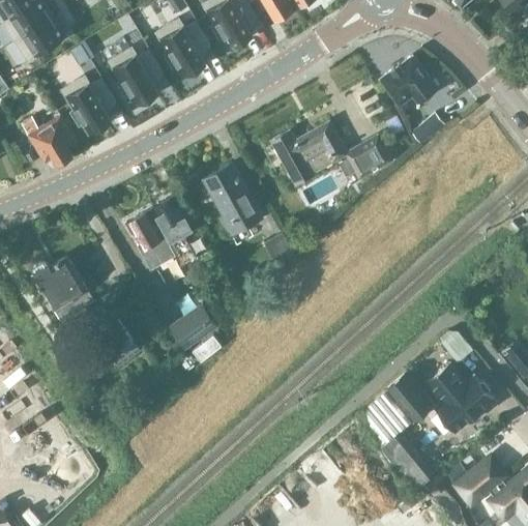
[(0,22),(1,24),(38,0),(0,0),(0,22)]
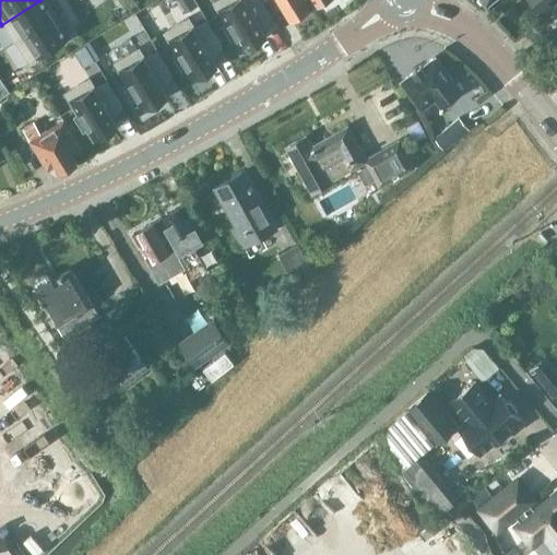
[(40,0),(1,25),(14,46),(54,20),(40,0)]
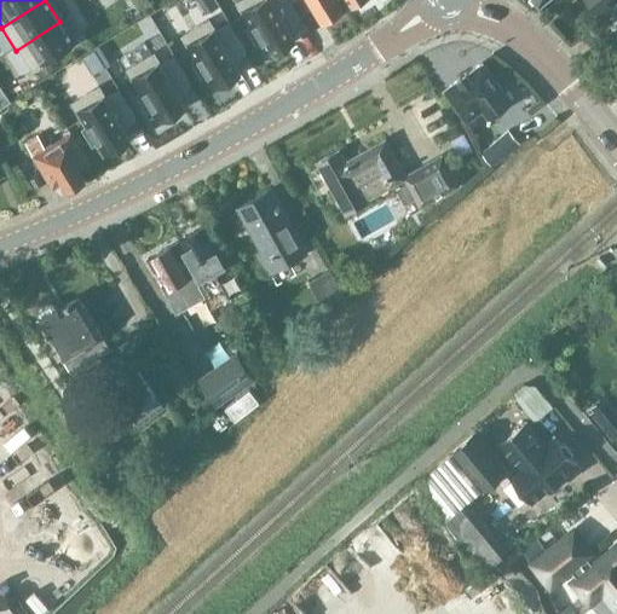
[(284,0),(247,0),(236,7),(249,30),(246,33),(255,50),(260,47),(266,58),(294,42),(286,28),(298,21),(284,0)]
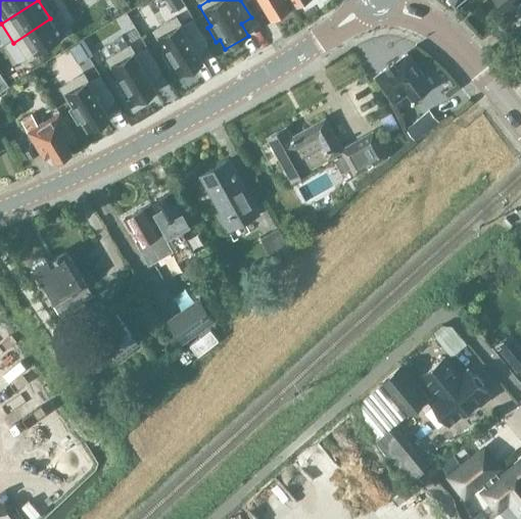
[(256,0),(270,21),(288,10),(282,0),(256,0)]
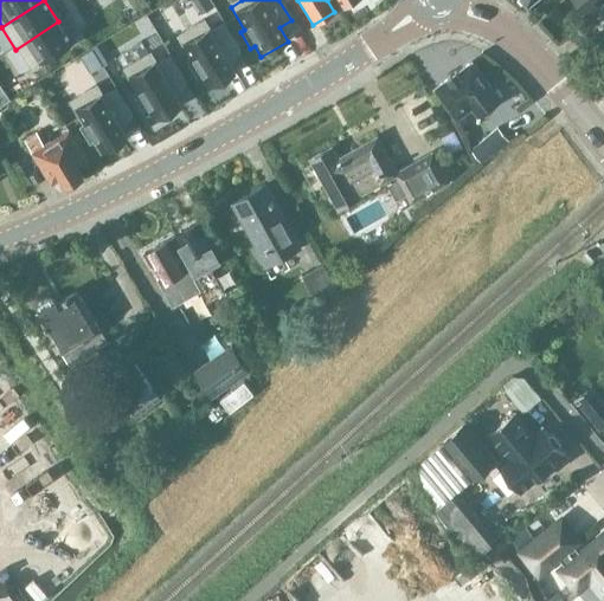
[(332,0),(339,11),(355,0),(332,0)]
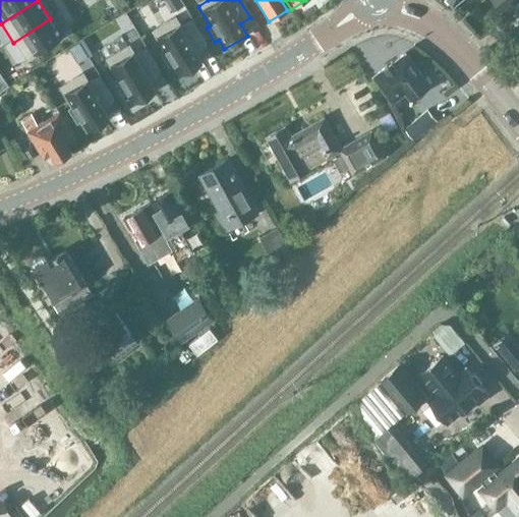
[(443,0),(451,9),(462,0),(443,0)]
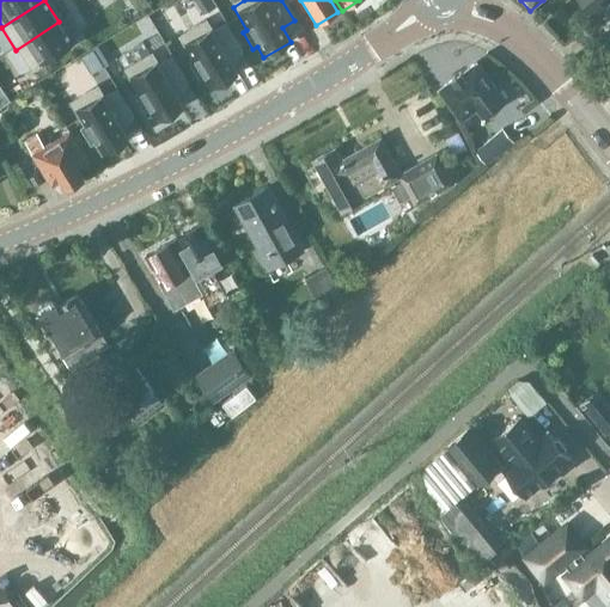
[(609,0),(579,0),(593,16),(609,1),(609,0)]
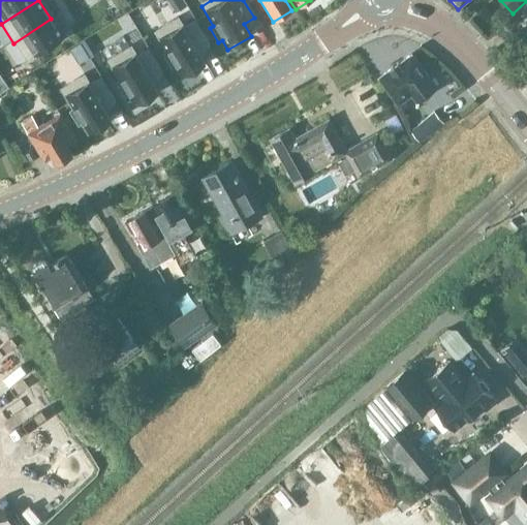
[(51,19),(13,43),(26,63),(64,38),(51,19)]
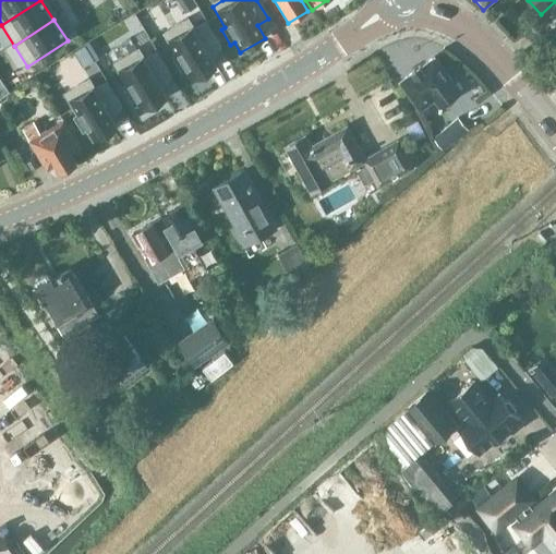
[(186,22),(162,36),(176,58),(172,60),(181,74),(184,72),(191,83),(215,68),(207,56),(219,48),(205,25),(193,32),(186,22)]
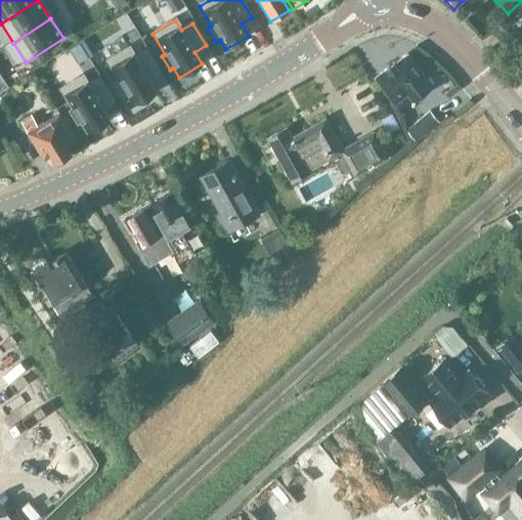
[(129,49),(106,62),(119,82),(115,85),(123,98),(127,96),(133,105),(156,92),(148,81),(159,74),(145,52),(135,58),(129,49)]
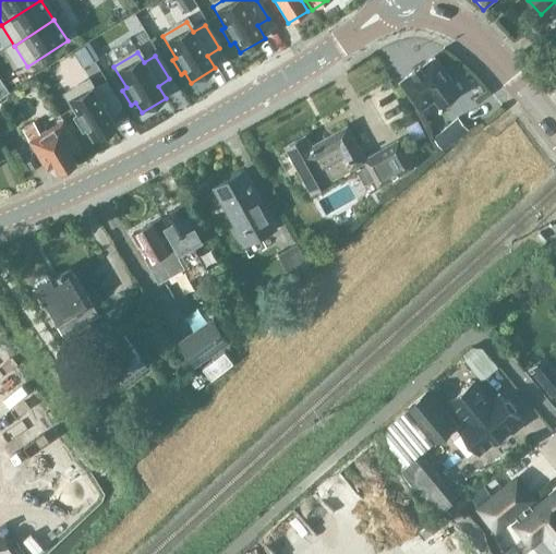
[(398,85),(418,113),(433,103),(438,111),(459,97),(434,60),(398,85)]
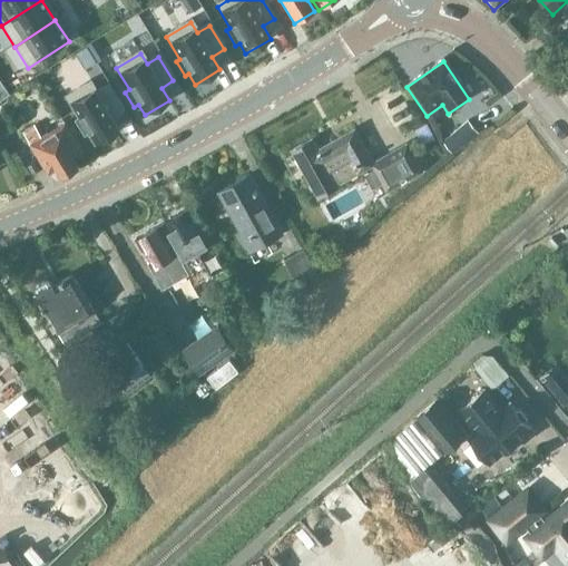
[(89,84),(65,99),(78,120),(75,123),(84,138),(87,136),(94,146),(118,132),(110,118),(123,111),(108,87),(96,95),(89,84)]
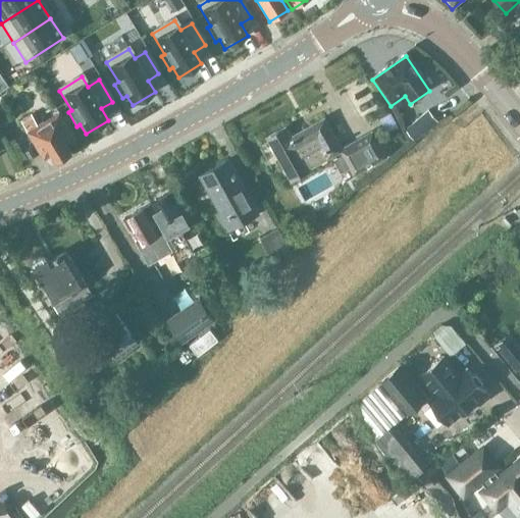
[(8,96),(0,100),(0,112),(5,121),(18,113),(8,96)]
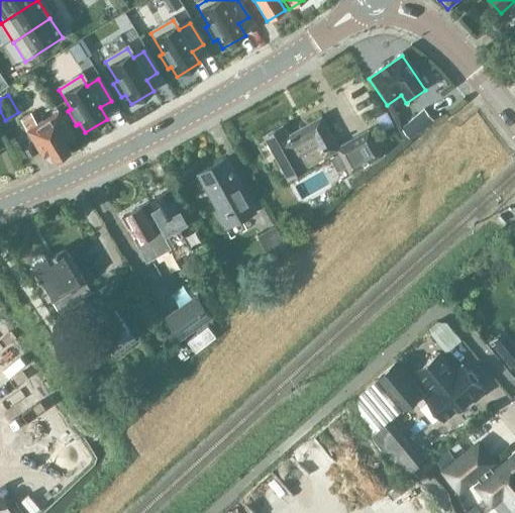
[(432,124),(423,113),(401,131),(410,142),(432,124)]
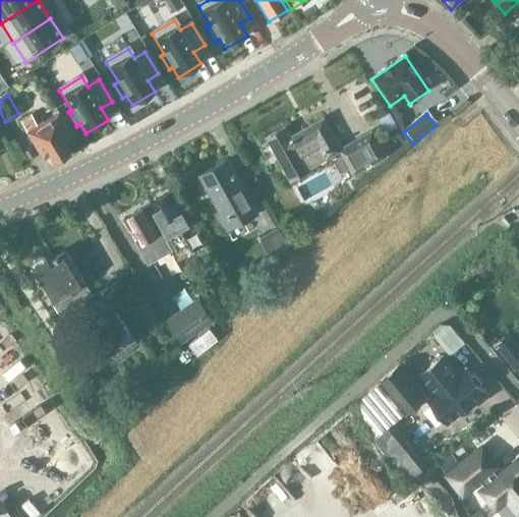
[(74,142),(57,115),(37,127),(31,117),(20,124),(26,134),(43,162),(51,157),(55,163),(70,154),(66,148),(74,142)]
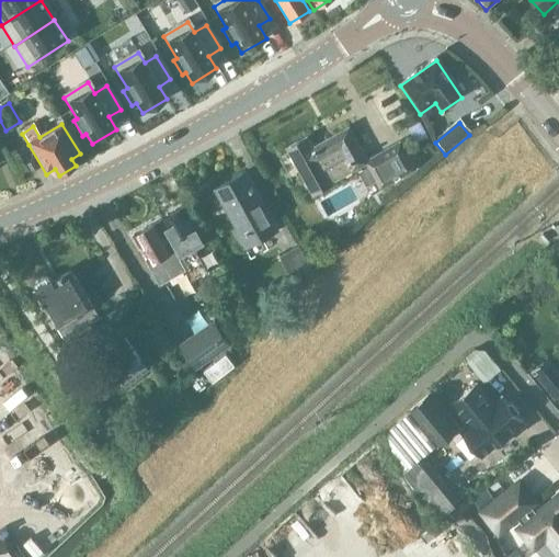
[(379,192),(399,181),(414,172),(399,146),(366,165),(348,132),(311,151),(306,140),(286,151),(311,197),(332,185),(332,184),(351,174),(352,174),(356,172),(366,190),(375,184),(379,192)]
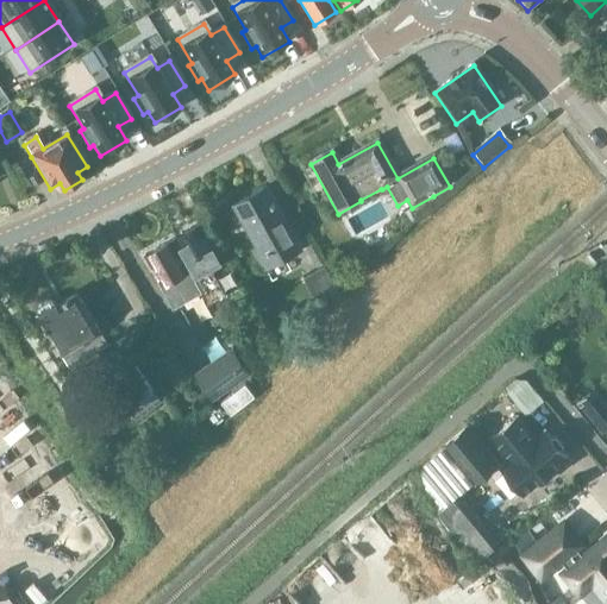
[(256,259),(263,272),(299,252),(266,190),(233,208),(260,257),(256,259)]
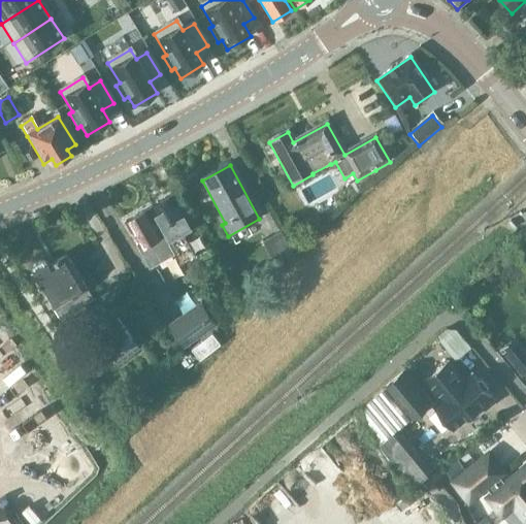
[(183,238),(191,233),(172,199),(152,210),(183,266),(194,259),(183,238)]
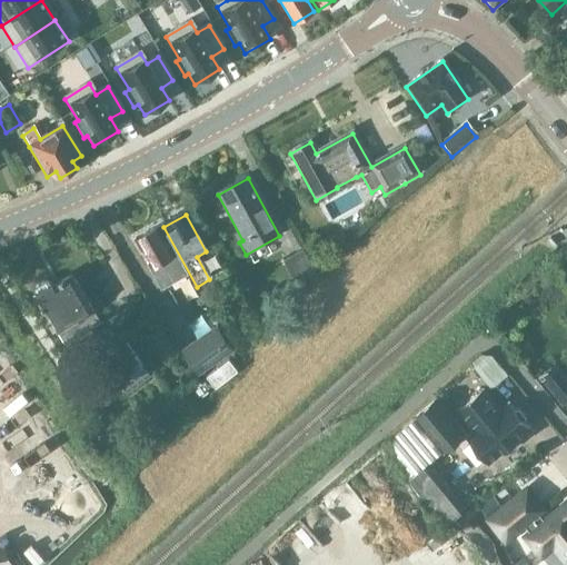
[(133,243),(150,270),(161,290),(187,276),(175,256),(158,228),(133,243)]
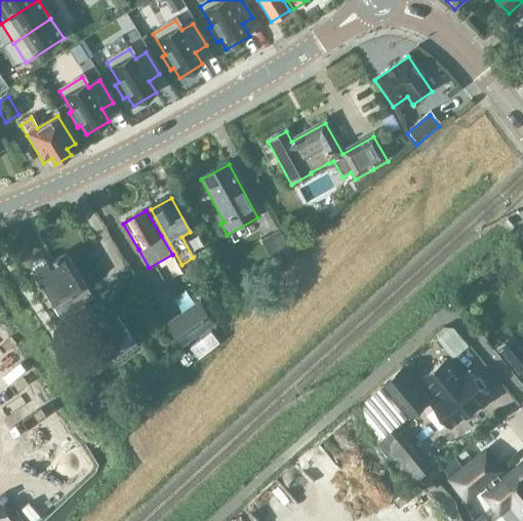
[(259,242),(272,265),(289,254),(278,233),(259,242)]
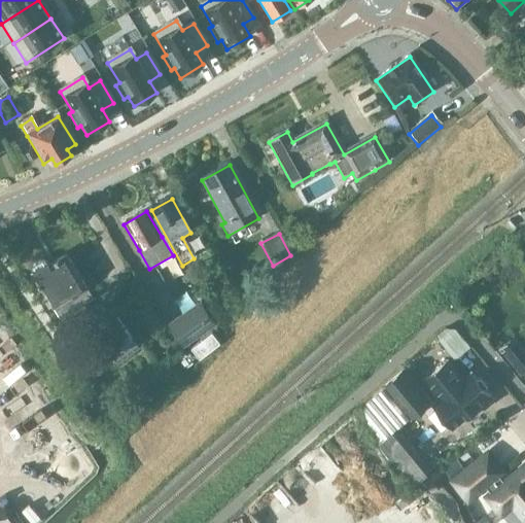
[(48,268),(46,265),(45,266),(44,265),(42,264),(41,264),(39,264),(38,265),(36,265),(35,266),(34,268),(33,269),(32,270),(32,272),(32,274),(31,274),(32,276),(31,277),(36,285),(37,284),(46,300),(43,301),(48,309),(51,308),(60,320),(82,307),(84,305),(78,294),(85,290),(65,257),(48,268)]
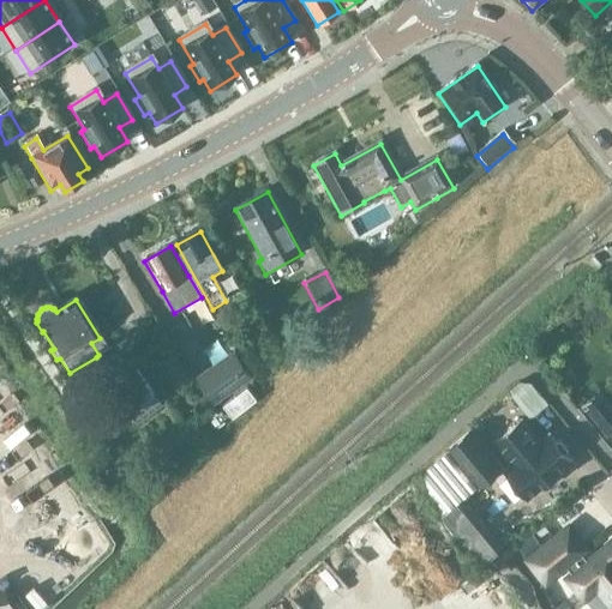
[(215,403),(250,379),(250,378),(234,355),(198,380),(215,403)]
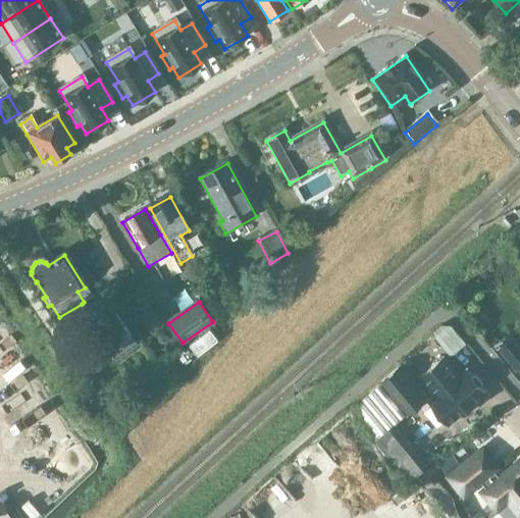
[(137,347),(115,317),(93,333),(115,363),(137,347)]
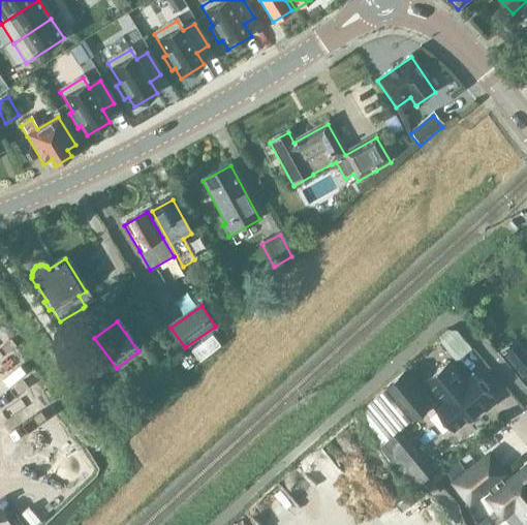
[(191,352),(199,363),(219,347),(211,337),(191,352)]
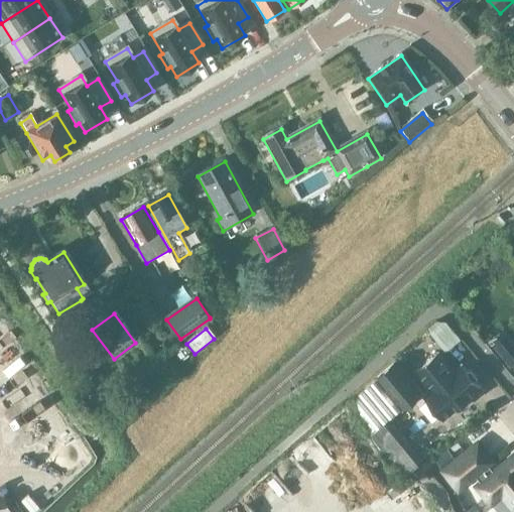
[(508,369),(513,365),(513,346),(503,332),(488,344),(508,369)]
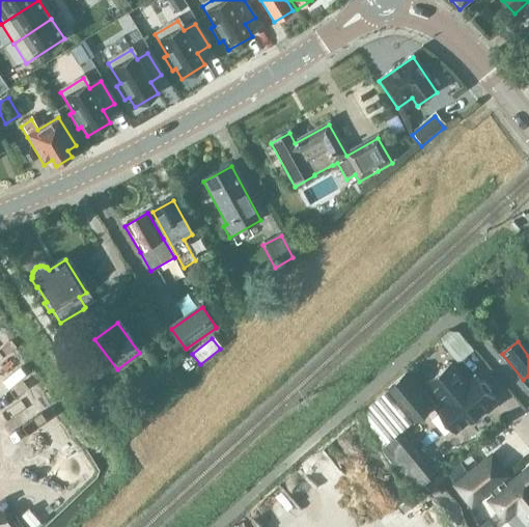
[(444,405),(436,412),(455,435),(494,403),(490,398),(491,392),(484,384),(477,384),(474,379),(466,385),(449,367),(427,386),(444,405)]
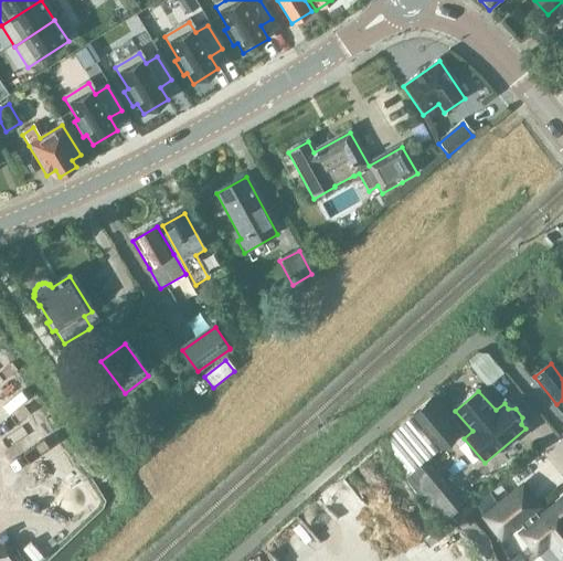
[(461,435),(432,400),(410,416),(441,453),(461,435)]
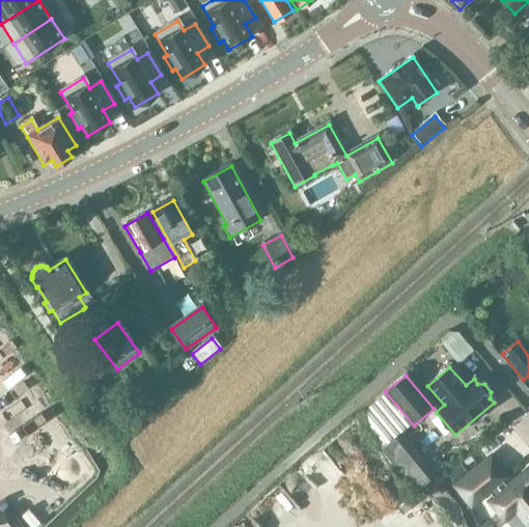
[(425,432),(416,438),(427,454),(437,447),(425,432)]
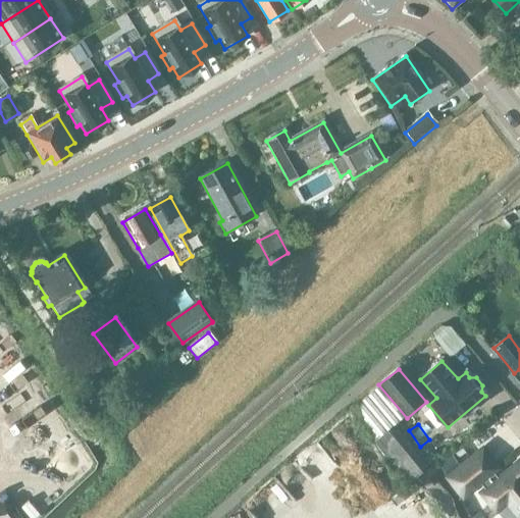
[(379,436),(373,442),(409,484),(426,470),(391,427),(379,436)]
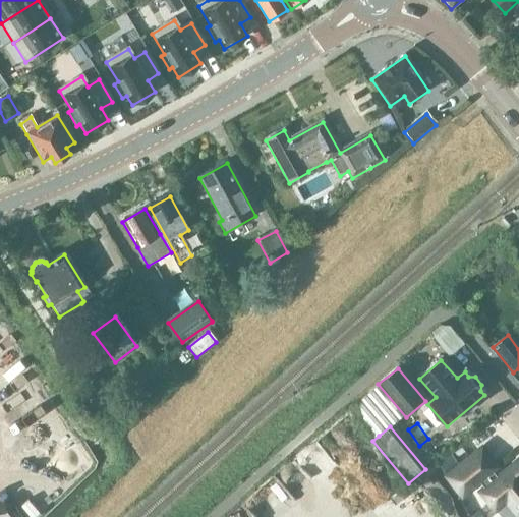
[(484,490),(479,494),(495,511),(506,502),(517,516),(518,516),(518,465),(517,465),(515,467),(514,465),(497,479),(492,473),(497,469),(481,450),(459,468),(445,479),(459,499),(474,486),(479,483),(484,490)]
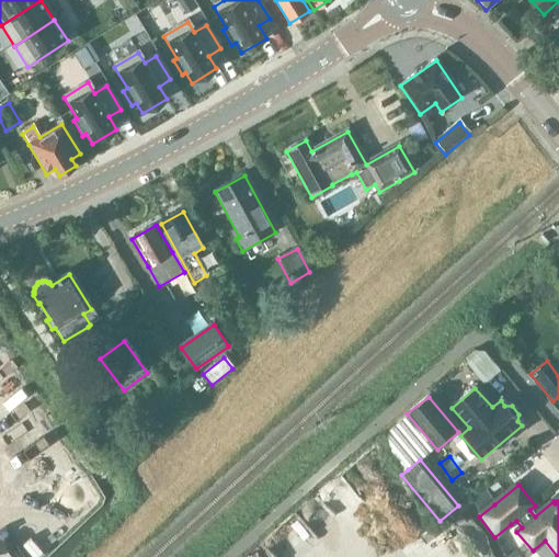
[(34,496),(13,513),(30,533),(50,515),(34,496)]
